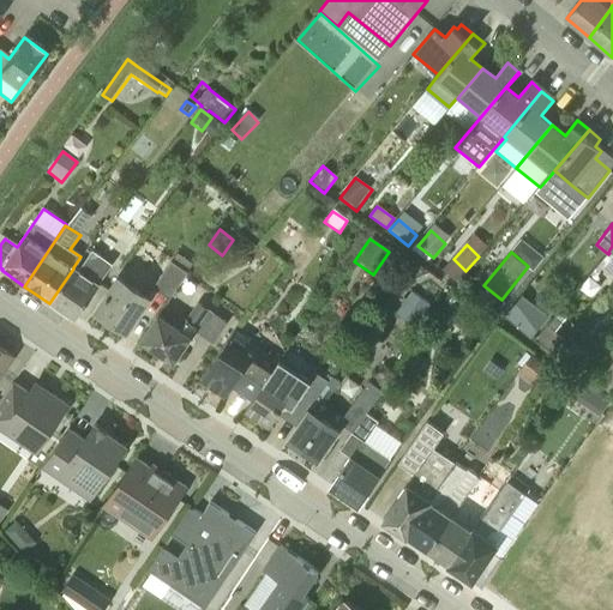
[(73,269),(49,303),(74,320),(106,275),(96,269),(102,259),(92,253),(79,272),(73,269)]
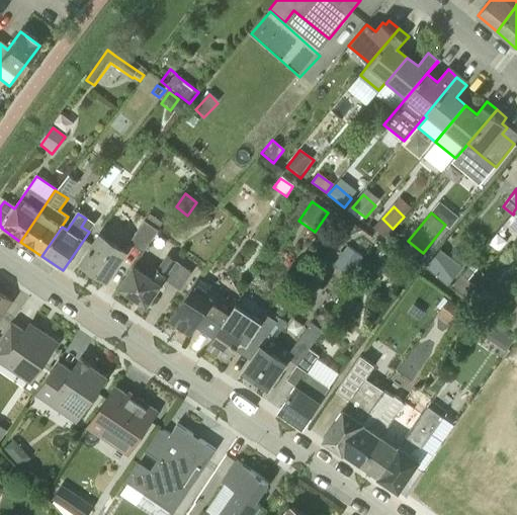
[(144,221),(158,230),(162,223),(148,215),(144,221)]
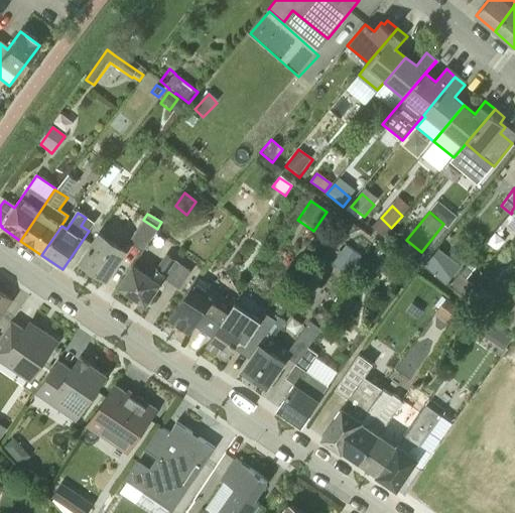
[(141,253),(157,229),(143,220),(128,244),(141,253)]
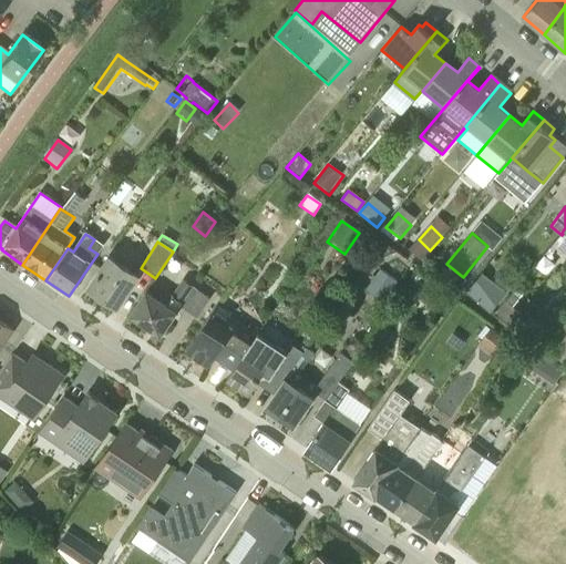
[(116,306),(137,274),(110,256),(89,288),(116,306)]
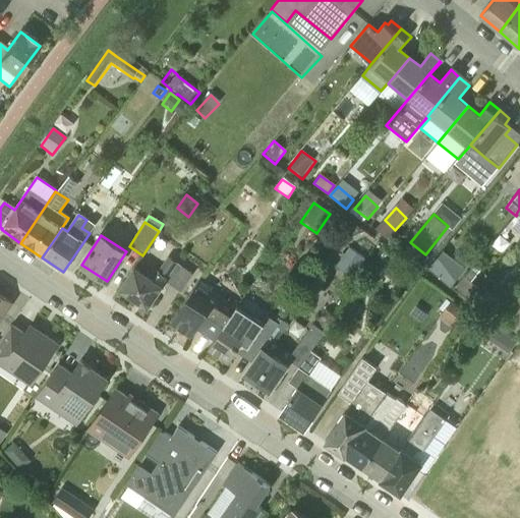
[(365,259),(349,248),(336,268),(351,279),(365,259)]
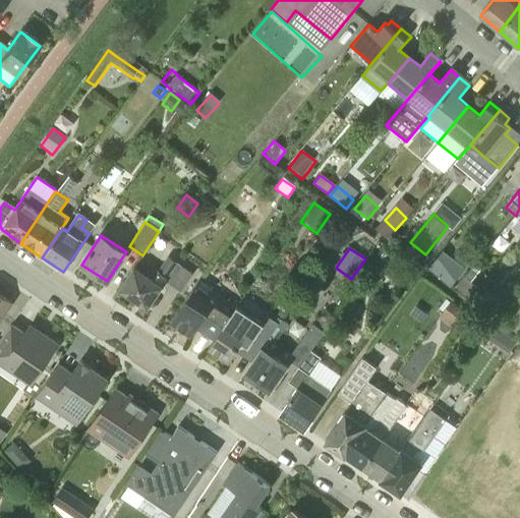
[(446,284),(460,267),(443,251),(427,269),(446,284)]
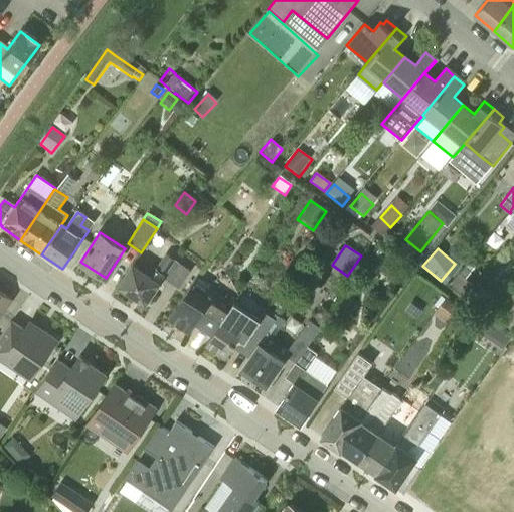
[(144,305),(162,279),(174,261),(166,254),(151,277),(133,265),(118,287),(144,305)]
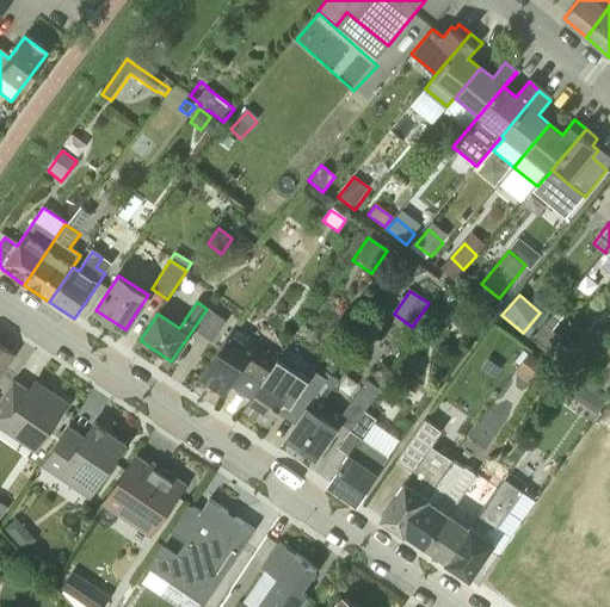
[(480,316),(461,303),(449,321),(468,333),(480,316)]
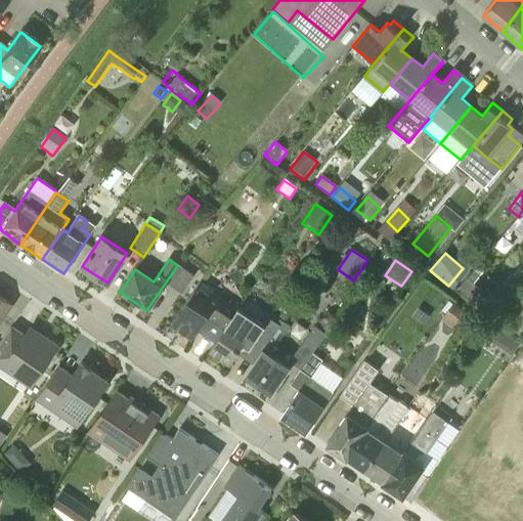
[(473,301),(481,291),(474,284),(486,269),(480,264),(459,289),(473,301)]
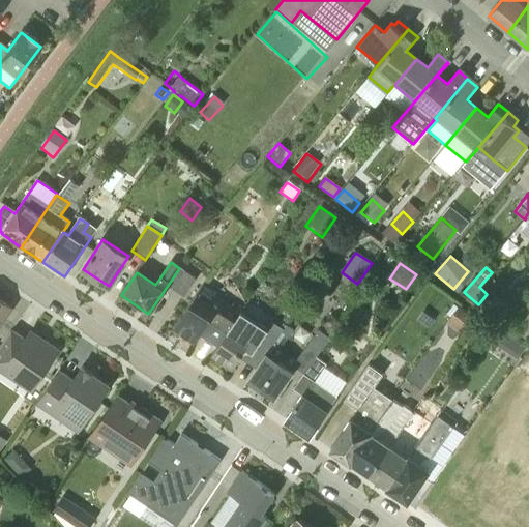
[(183,297),(196,280),(184,272),(172,290),(183,297)]
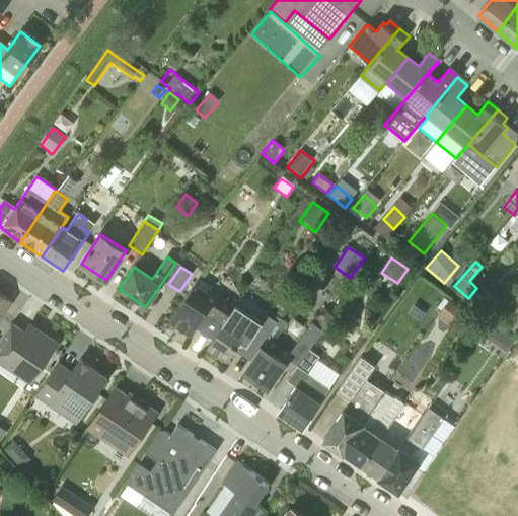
[(212,339),(232,308),(208,292),(210,289),(197,281),(168,323),(190,338),(196,327),(212,339)]
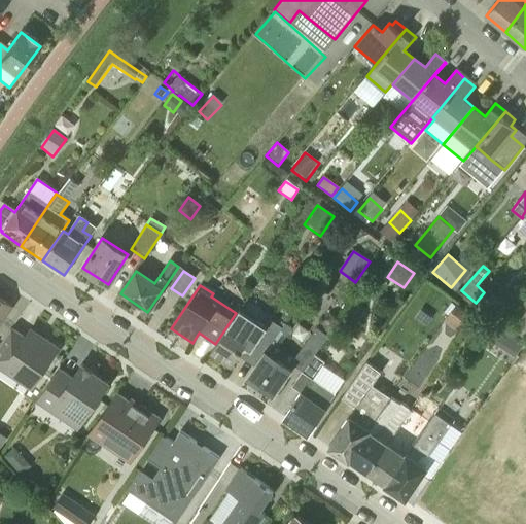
[(0,323),(10,308),(0,301),(0,323)]
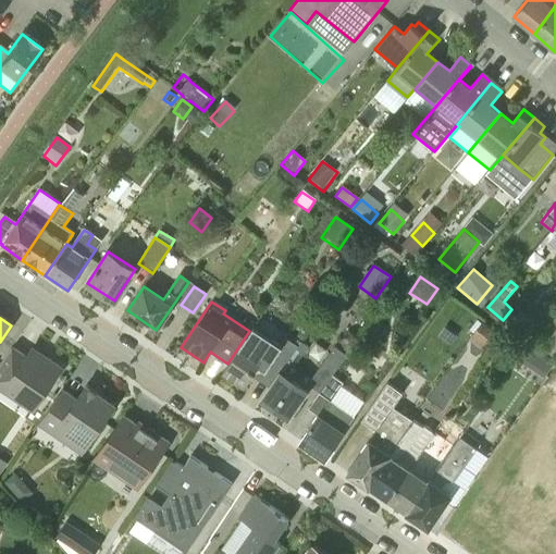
[(494,333),(481,324),(468,343),(481,352),(494,333)]
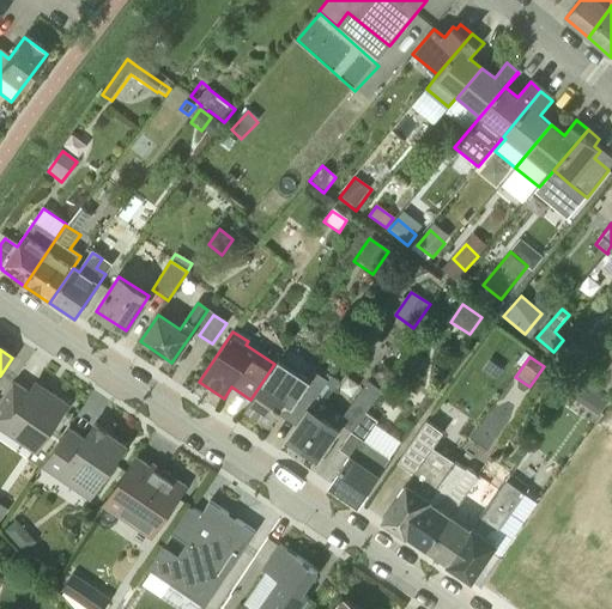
[(313,371),(307,382),(295,373),(278,361),(276,364),(274,364),(250,400),(242,410),(266,427),(277,410),(296,424),(327,381),(313,371)]
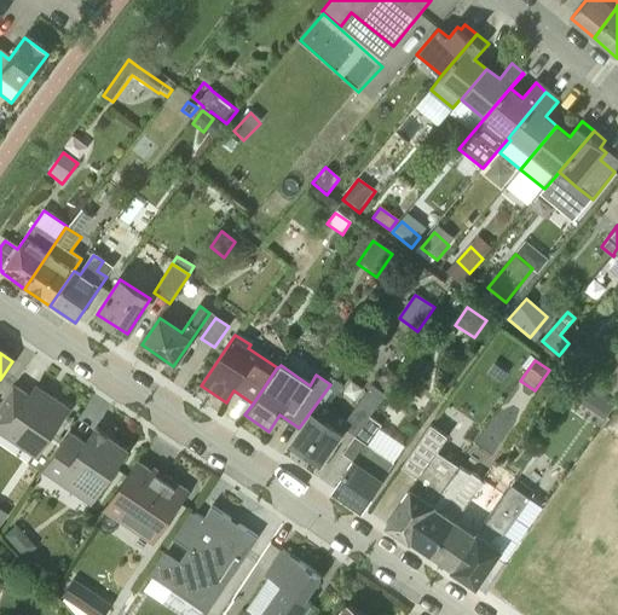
[(617,400),(617,365),(601,387),(617,400)]
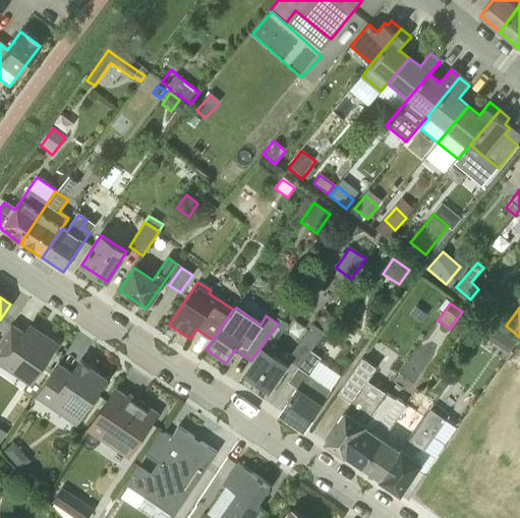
[(495,345),(504,333),(493,325),(484,338),(495,345)]
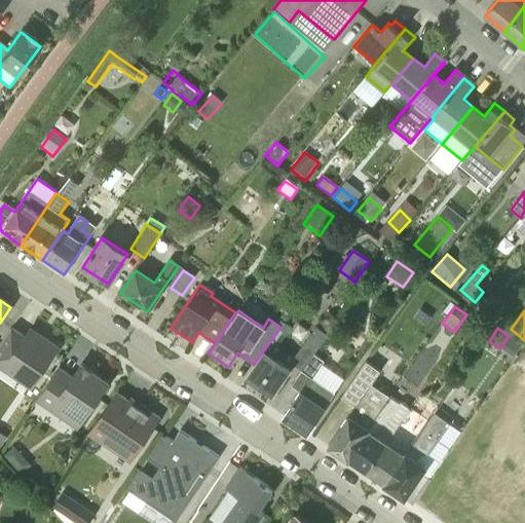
[(301,372),(312,356),(327,337),(315,329),(294,359),(271,342),(246,378),(271,396),(290,368),(289,367),(291,365),(301,372)]
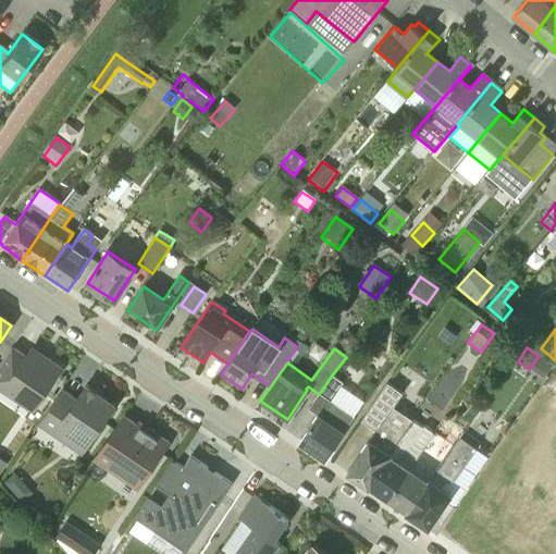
[(25,359),(11,349),(0,365),(0,390),(32,411),(60,370),(32,351),(25,359)]
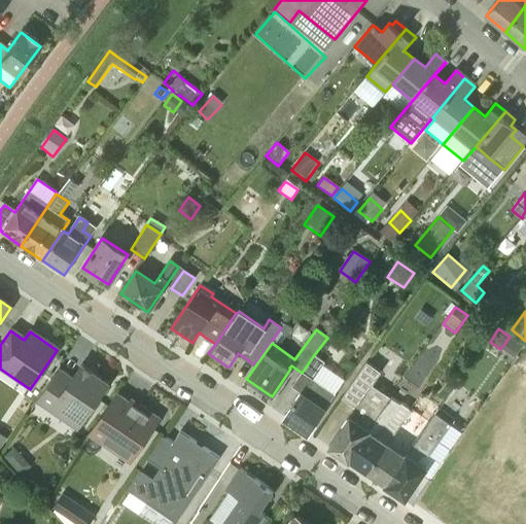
[(417,406),(447,350),(429,341),(399,397),(417,406)]
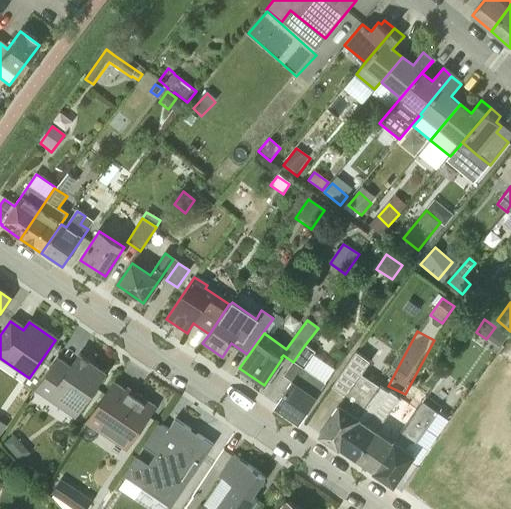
[(304,346),(293,362),(286,372),(295,378),(275,406),(298,422),(321,390),(300,375),(314,353),(304,346)]
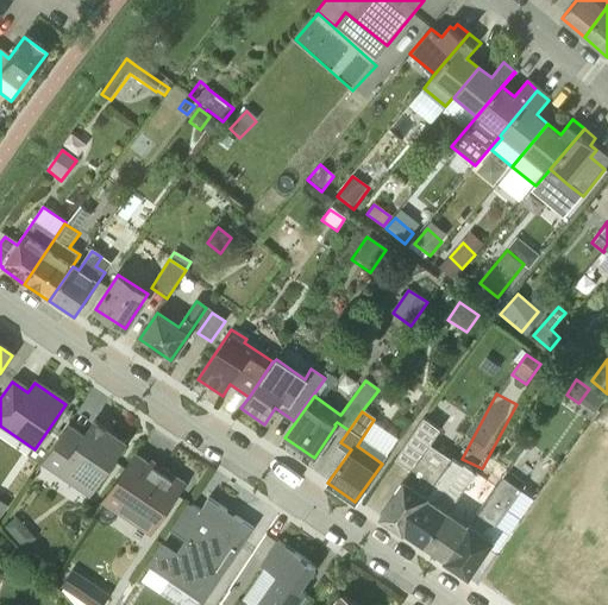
[(403,530),(453,459),(431,445),(440,429),(424,418),(395,460),(412,471),(377,517),(401,533),(403,530)]
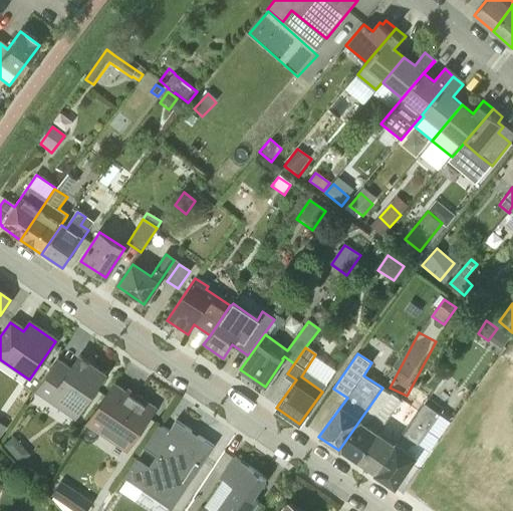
[(104,375),(78,357),(70,369),(56,360),(34,393),(74,420),(104,375)]
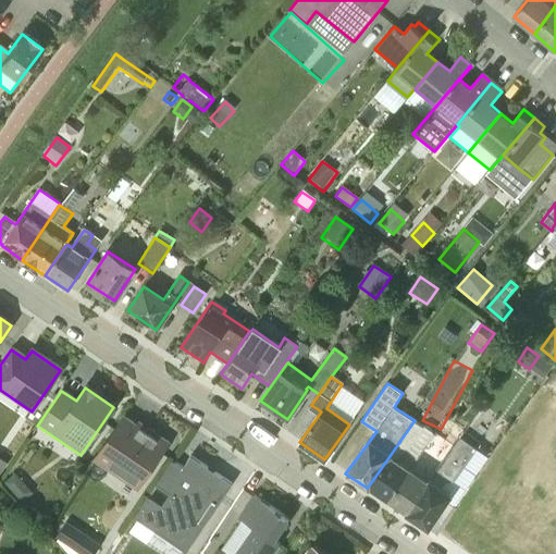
[(146,433),(123,418),(93,462),(136,491),(168,445),(148,431),(146,433)]
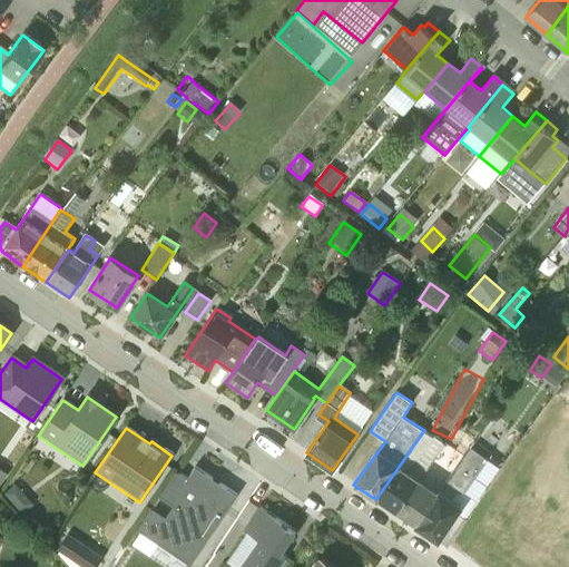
[(378,497),(396,509),(442,442),(424,430),(378,497)]
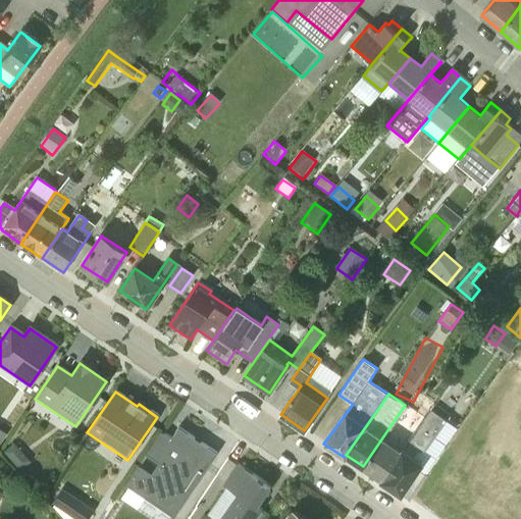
[(416,413),(405,405),(364,467),(381,479),(425,420),(431,412),(436,405),(426,398),(416,413)]
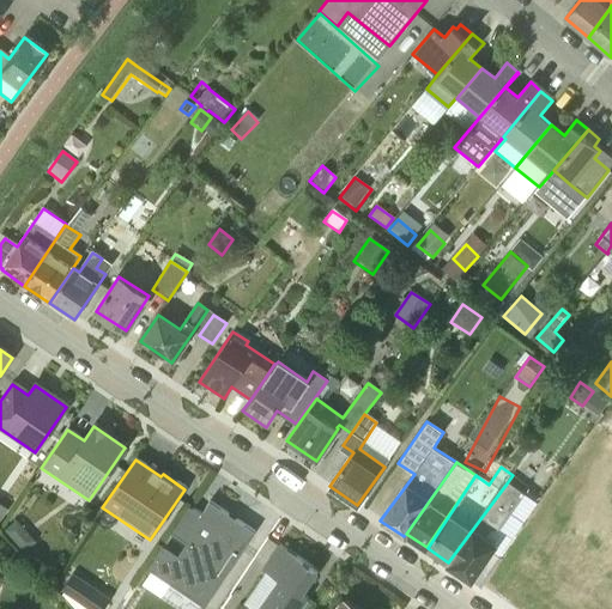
[(500,493),(448,562),(447,565),(471,582),(497,544),(485,536),(490,530),(500,530),(522,494),(507,483),(500,493)]
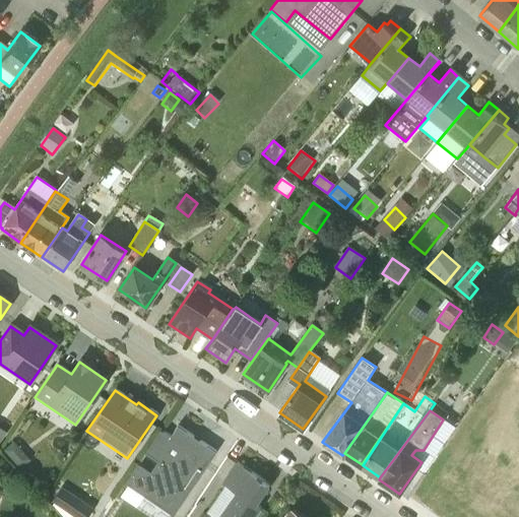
[(125,486),(172,516),(175,516),(216,449),(200,437),(196,442),(192,439),(195,435),(180,424),(177,429),(170,439),(159,433),(145,453),(158,462),(151,473),(138,464),(125,486)]
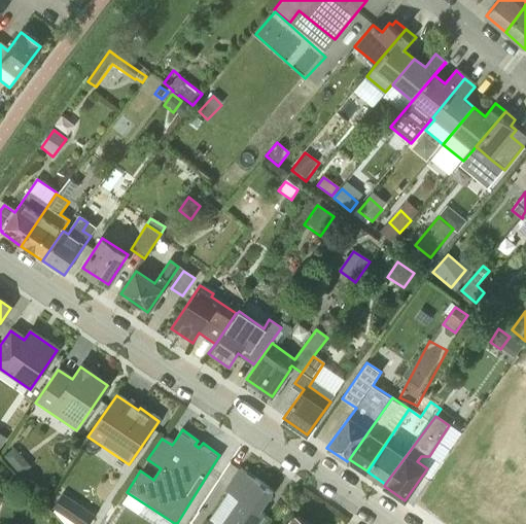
[(3,457),(11,467),(20,460),(20,455),(14,448),(3,457)]
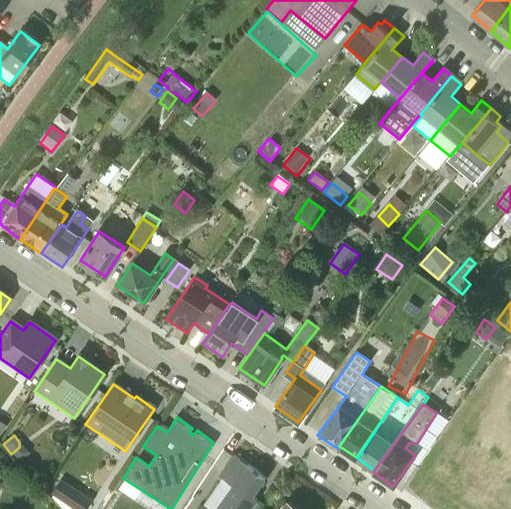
[(251,508),(257,501),(251,497),(265,479),(247,466),(234,457),(221,476),(224,478),(205,506),(208,508),(251,508)]
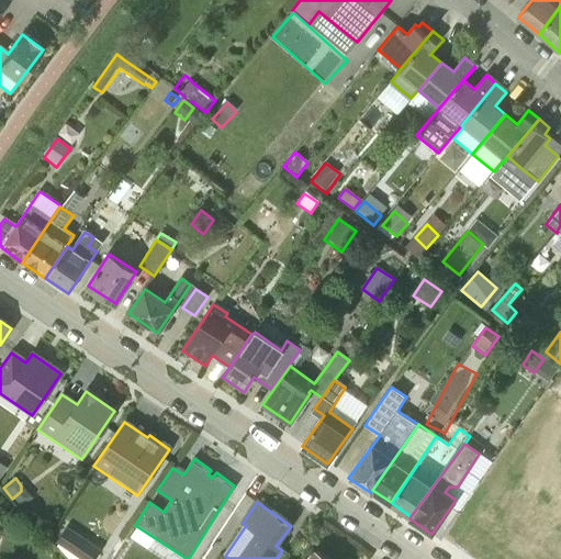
[(96,558),(101,551),(66,528),(56,544),(78,558),(96,558)]
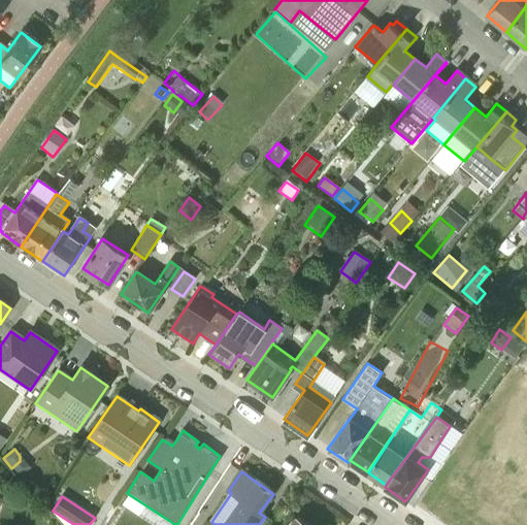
[(526,524),(526,509),(514,524),(526,524)]
